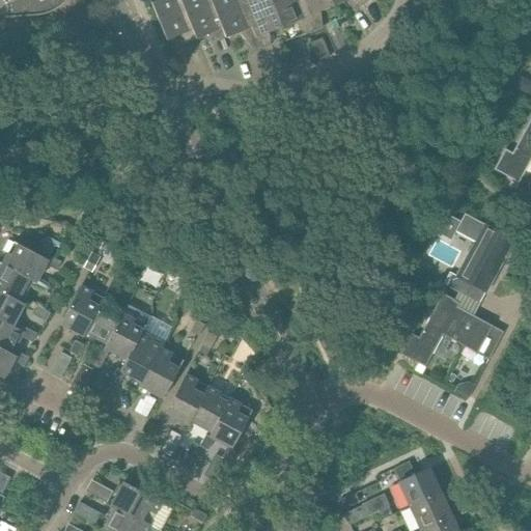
[(2,0),(5,4),(11,1),(14,6),(15,18),(36,16),(50,12),(56,9),(65,2),(67,0),(2,0)]
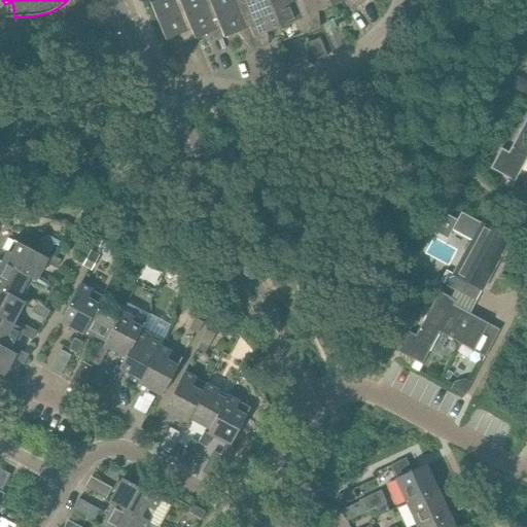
[(185,43),(196,39),(179,0),(156,0),(150,3),(166,40),(179,35),(185,43)]
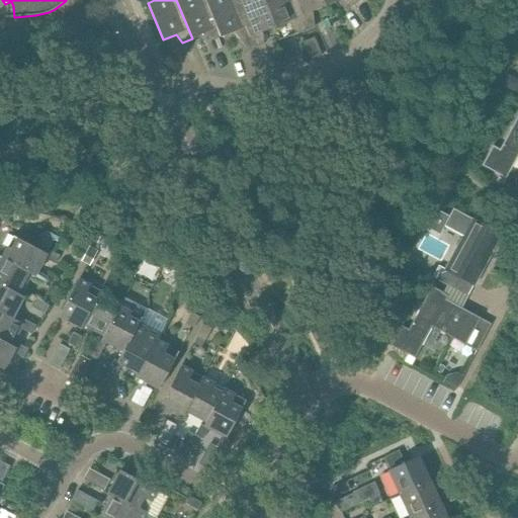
[(222,37),(205,0),(176,0),(192,38),(205,33),(211,41),(222,37)]
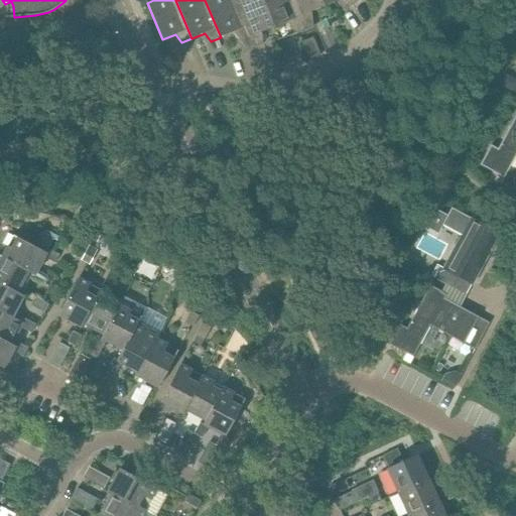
[(245,47),(253,46),(234,0),(205,0),(221,37),(233,31),(245,47)]
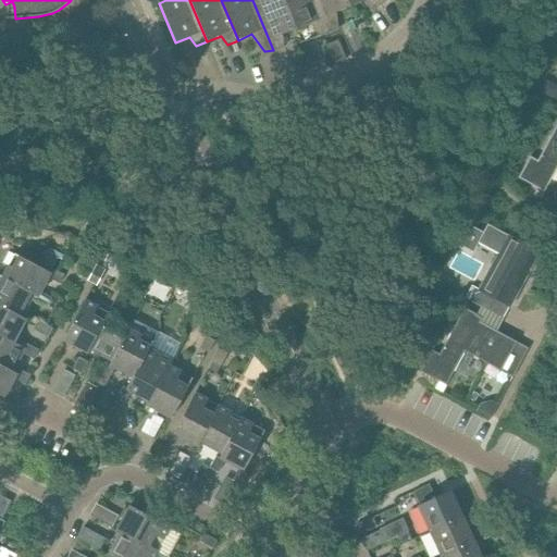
[(283,35),(296,28),(284,0),(256,0),(255,1),(254,0),(252,0),(273,50),(284,48),(283,35)]
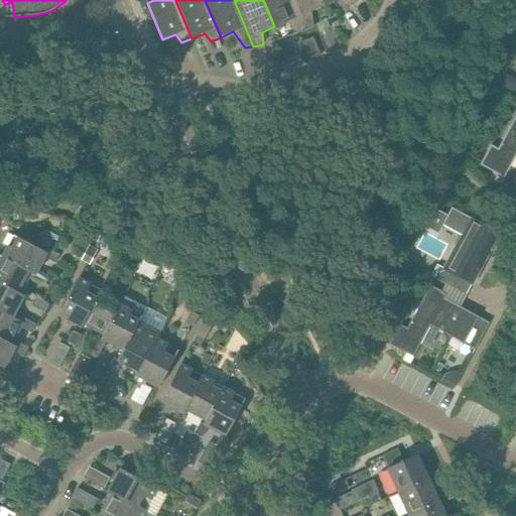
[(296,34),(305,30),(292,0),(263,0),(274,26),(287,21),(296,34)]
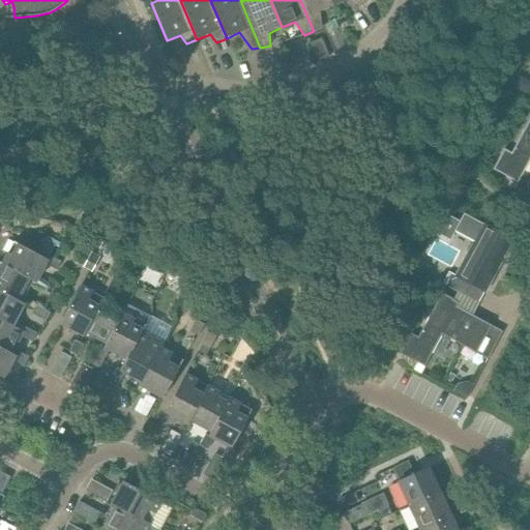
[(320,11),(333,6),(330,0),(300,0),(314,31),(322,28),(320,11)]
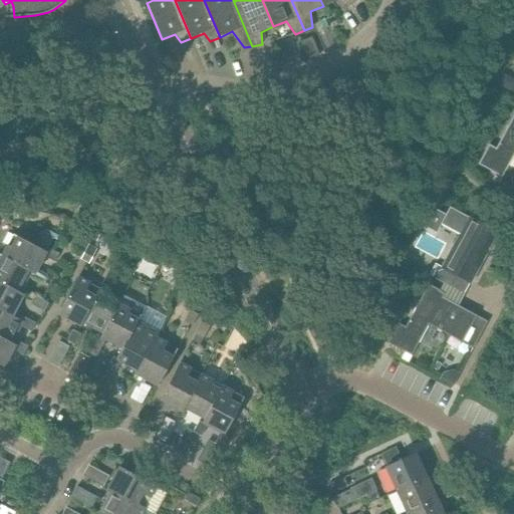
[(343,11),(352,5),(349,0),(320,0),(323,6),(335,1),(343,11)]
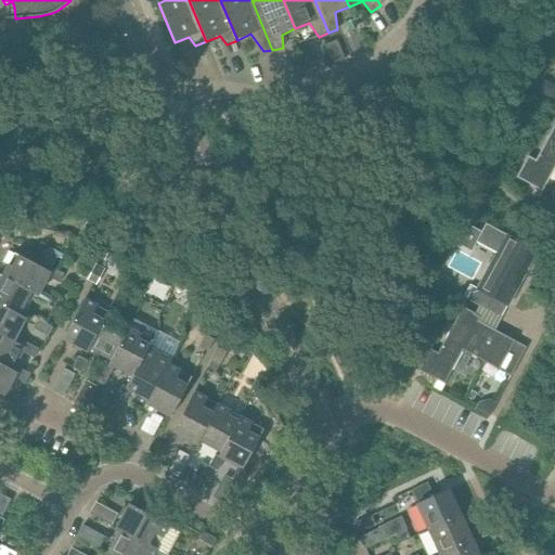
[(333,64),(345,60),(337,40),(324,44),(333,64)]
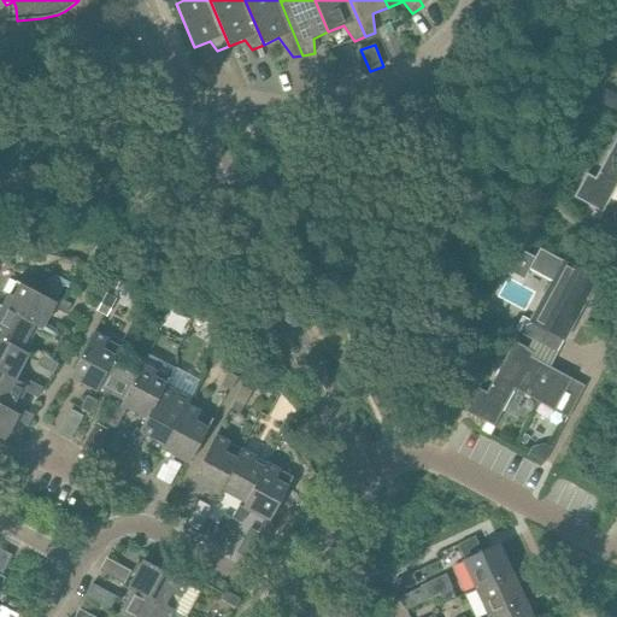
[(616,137),(595,178),(587,174),(574,198),(603,213),(616,187),(616,137)]
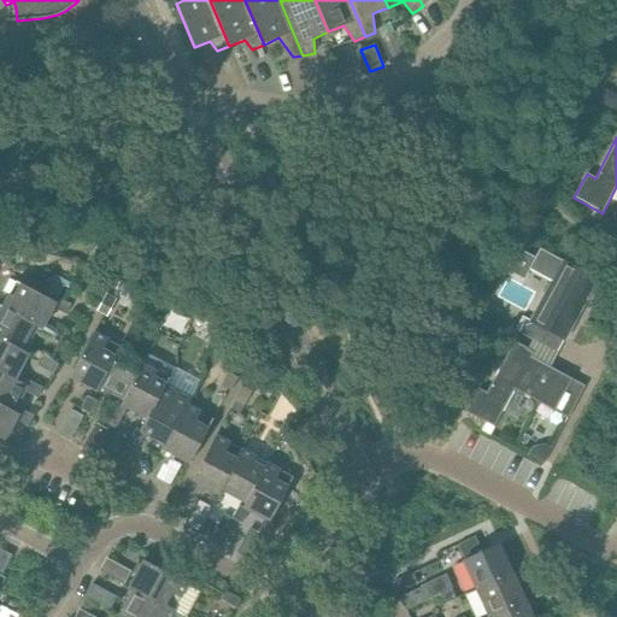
[(564,340),(581,309),(589,293),(594,295),(601,282),(540,248),(535,258),(529,269),(553,282),(532,322),(564,340)]
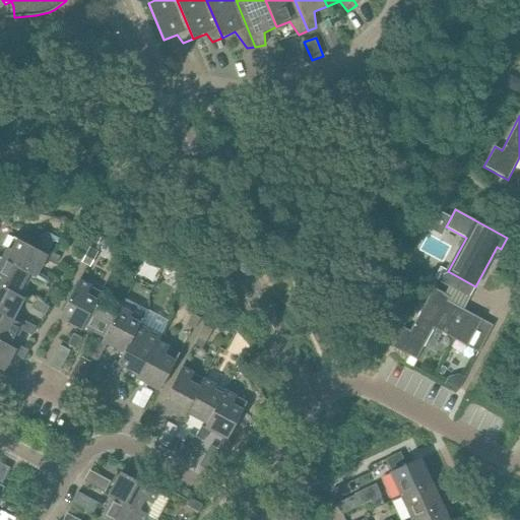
[(451,217),(442,212),(438,218),(432,215),(426,228),(441,236),(446,226),(451,217)]
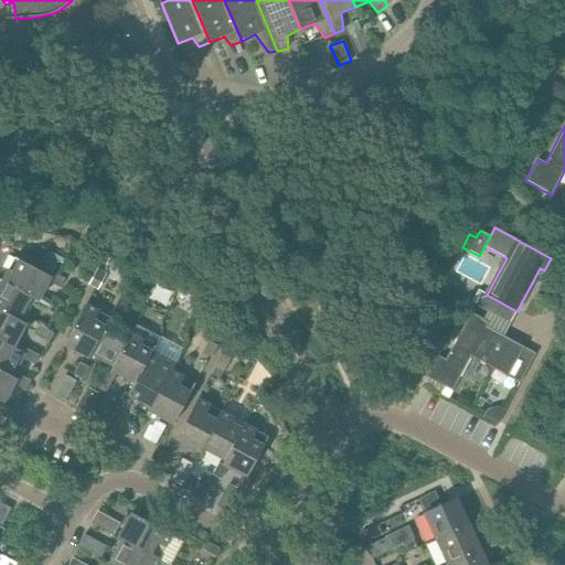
[(48,252),(41,267),(51,272),(59,256),(48,252)]
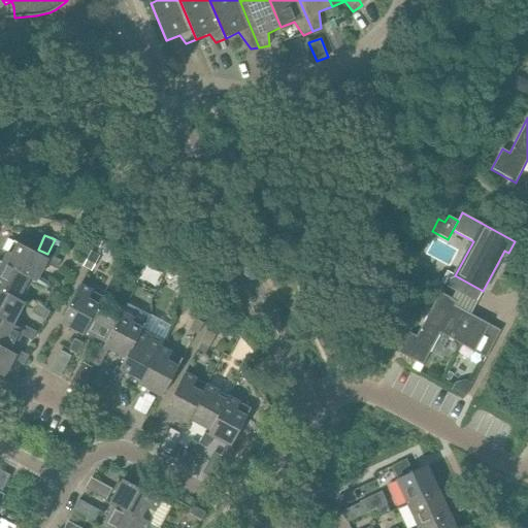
[(7,252),(2,262),(32,279),(36,282),(38,276),(45,263),(57,269),(61,261),(50,255),(47,259),(14,240),(8,237),(2,249),(7,252)]
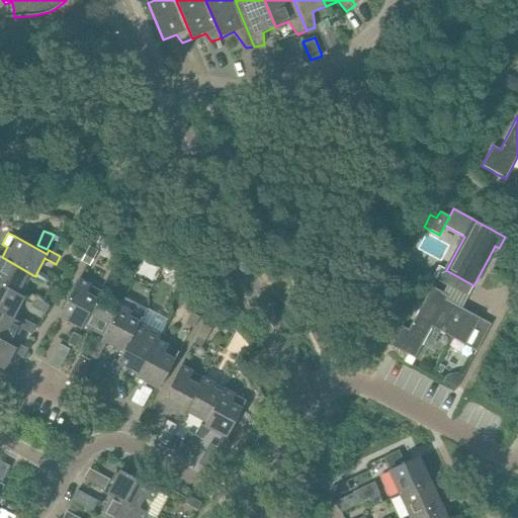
[(82,260),(88,263),(90,265),(96,254),(88,249),(82,260)]
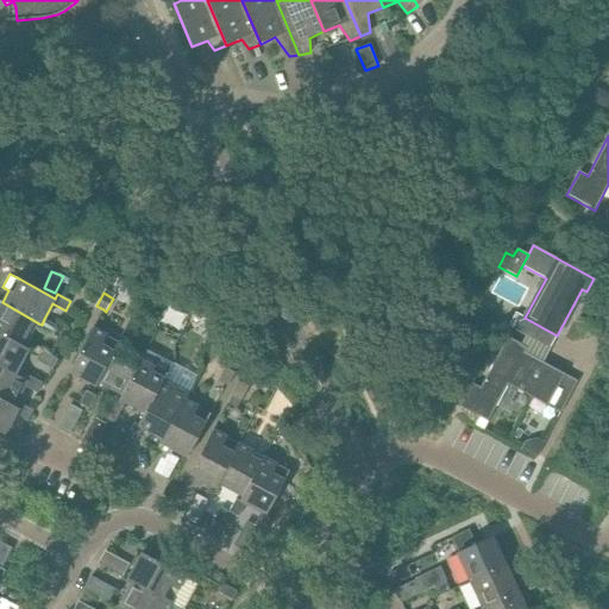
[(37,322),(2,302),(0,300),(0,334),(24,347),(24,346),(35,327),(51,336),(57,326),(44,319),(42,325),(37,322)]
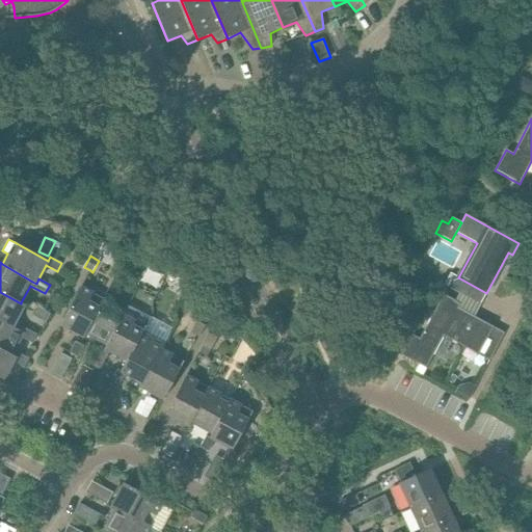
[(156,267),(148,263),(142,273),(151,277),(156,267)]
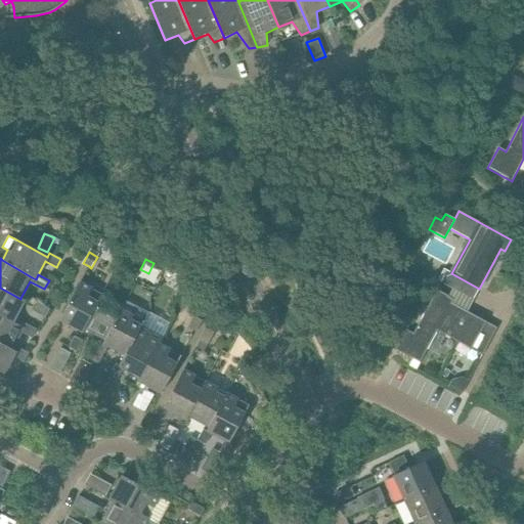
[(102,294),(91,289),(80,282),(59,320),(82,333),(85,329),(84,329),(102,294)]
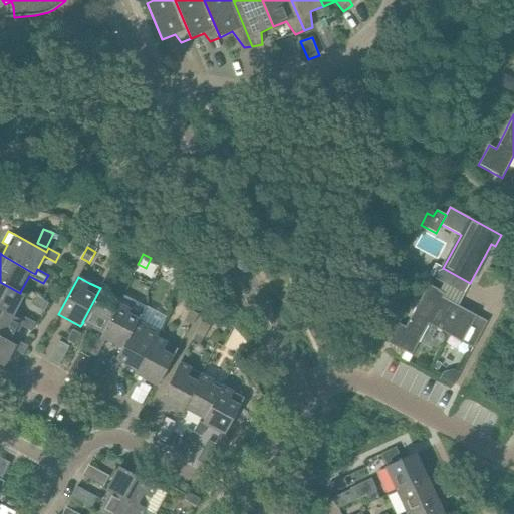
[(24,294),(20,292),(20,293),(0,282),(0,309),(12,316),(13,315),(24,294)]
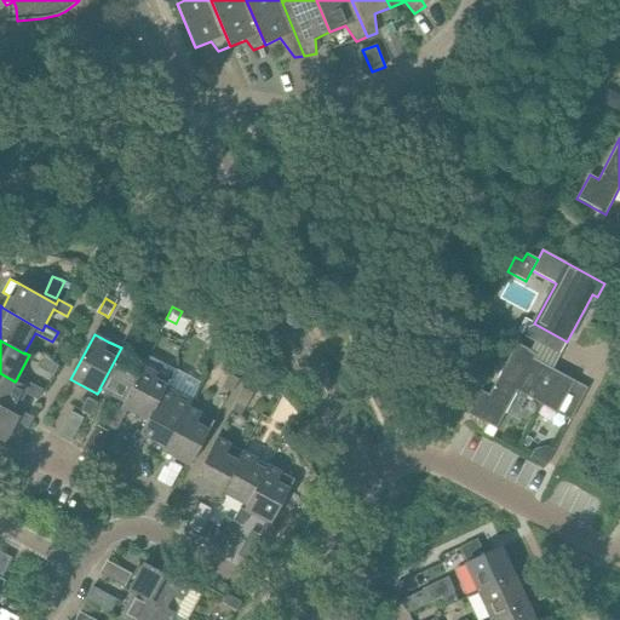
[(589,388),(552,368),(528,355),(530,350),(517,343),(488,396),(480,391),(468,414),(497,429),(517,391),(570,420),(589,388)]
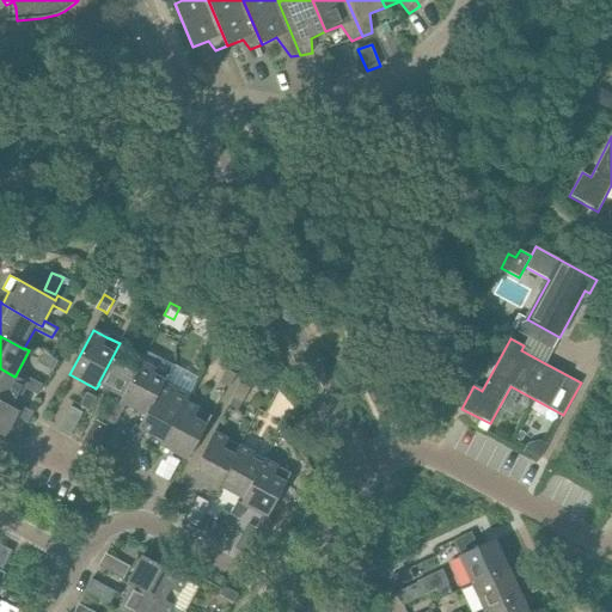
[(142,362),(145,357),(120,343),(98,384),(99,384),(123,397),(142,362)]
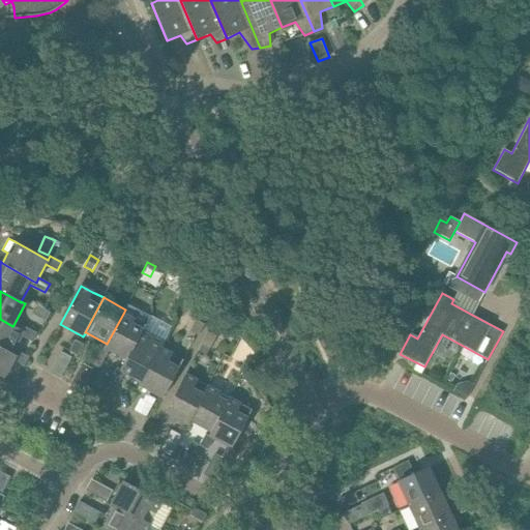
[(107,344),(105,347),(126,359),(139,336),(140,336),(143,330),(145,325),(150,317),(127,304),(124,308),(125,310),(123,314),(107,344)]
